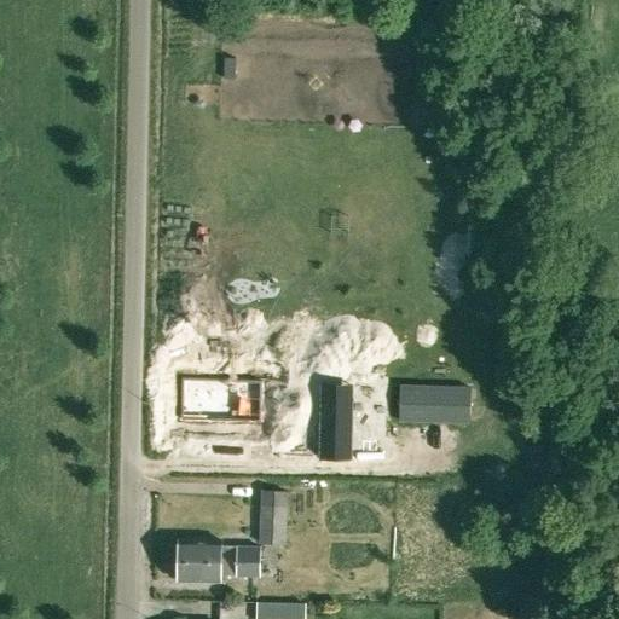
[(184,381),(183,422),(237,423),(254,424),(262,424),(264,383),(184,381)]
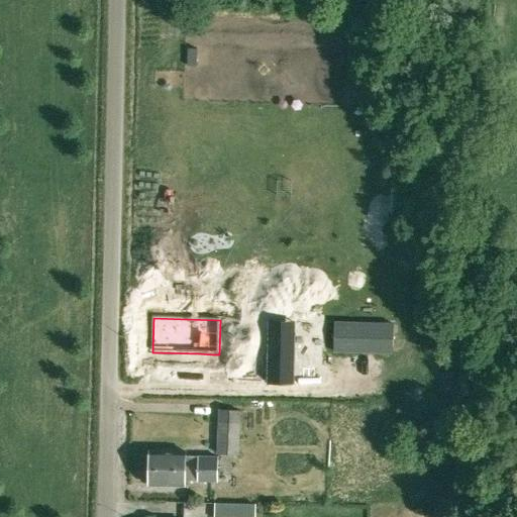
[(335,320),(334,349),(392,351),(393,322),(335,320)]
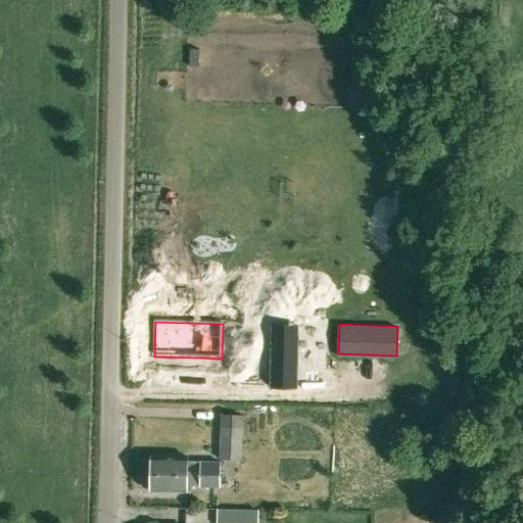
[(271,338),(270,387),(294,388),(295,339),(271,338)]
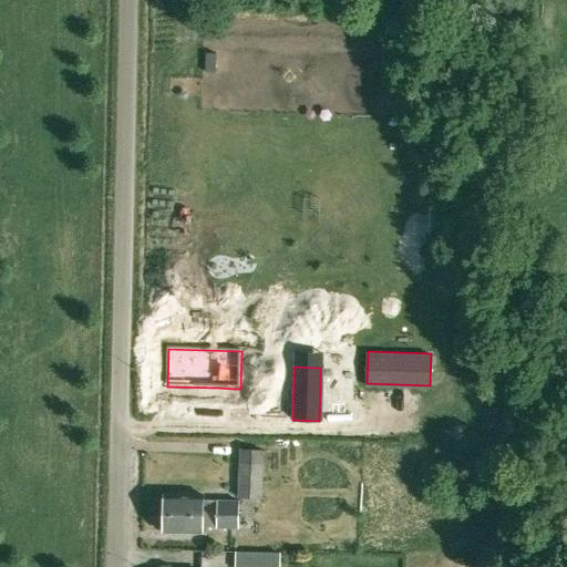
[(240,449),(238,497),(261,498),(264,449),(240,449)]
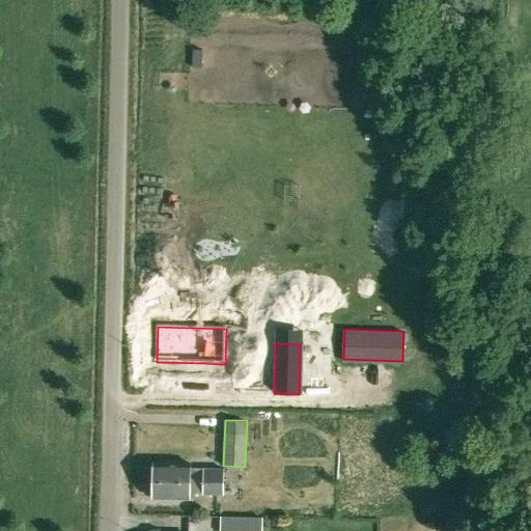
[(154,467),(152,482),(222,483),(223,469),(202,469),(190,469),(190,467),(154,467)]
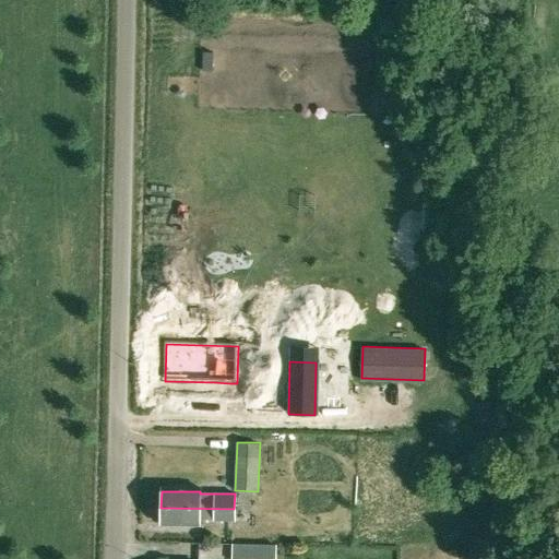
[(161,508),(161,525),(200,525),(200,519),(234,520),(234,509),(161,508)]
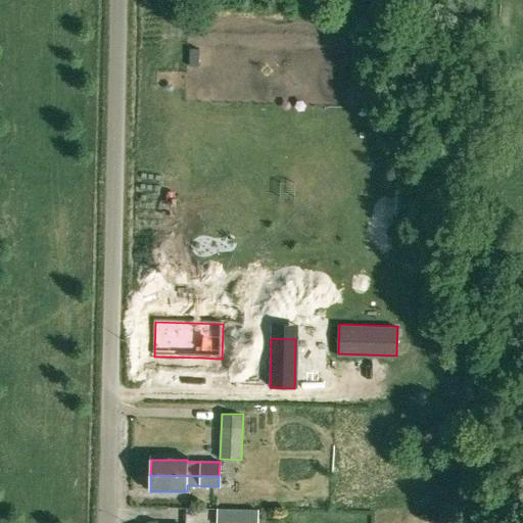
[(259,522),(260,512),(217,511),(216,522),(259,522)]
